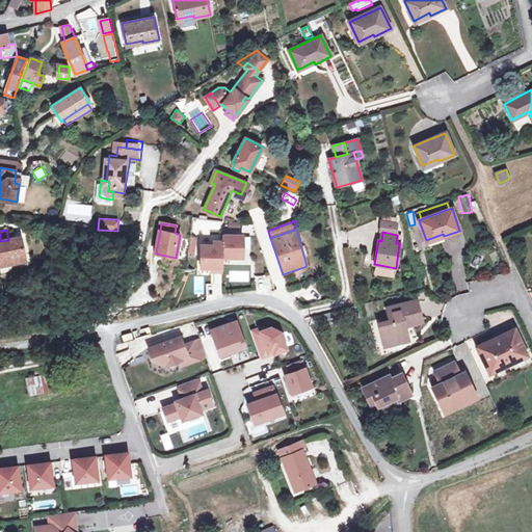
[(224,243),(223,258),(244,259),(244,237),(224,236),(224,243)]
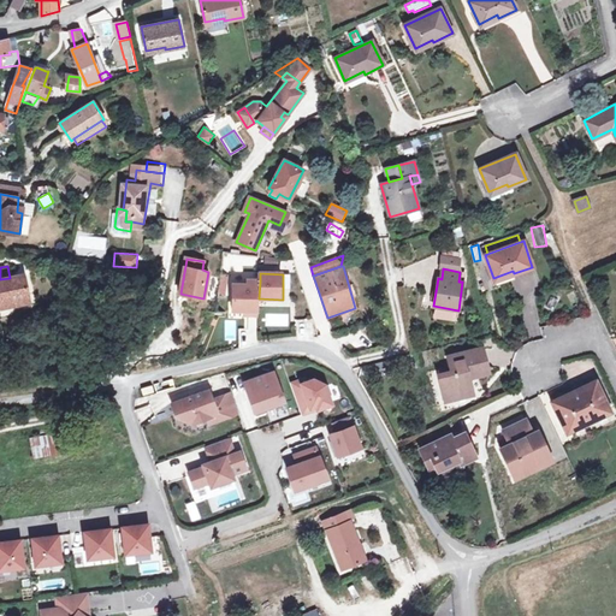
[(0,307),(16,304),(15,298),(28,295),(24,274),(10,278),(0,279),(0,307)]
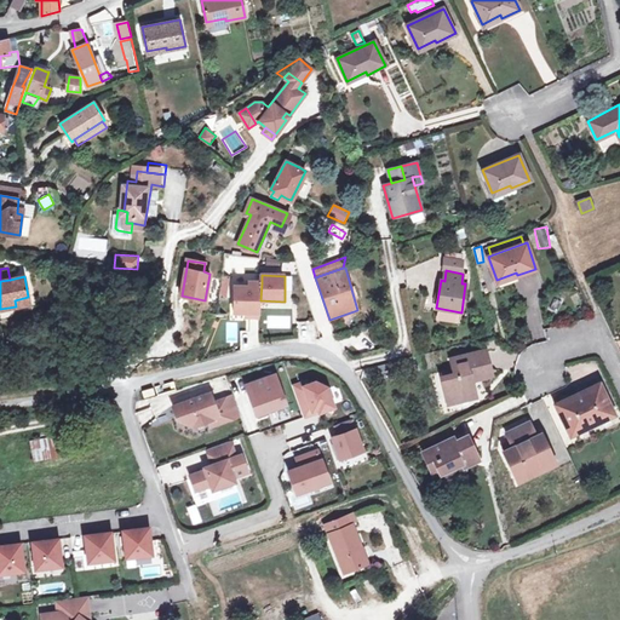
[(250,287),(236,287),(235,311),(247,313),(251,313),(251,317),(260,317),(260,300),(262,283),(251,282),(250,287)]
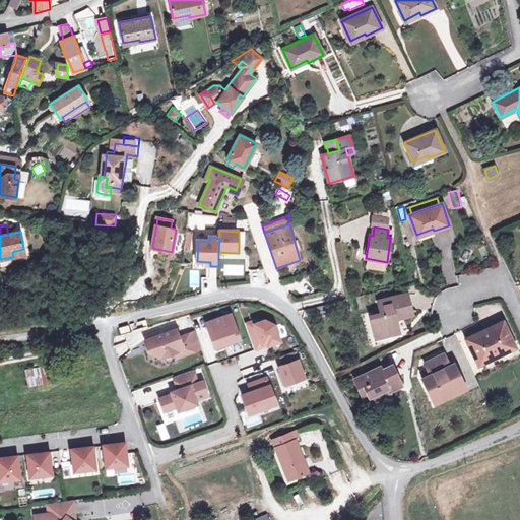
[(406,294),(379,300),(382,312),(371,315),(377,339),(400,333),(396,320),(412,316),(406,294)]
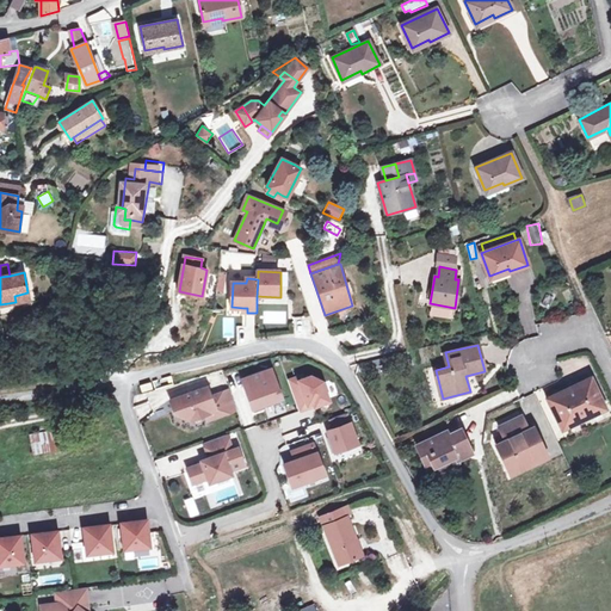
[(271,369),(245,378),(248,388),(246,392),(253,412),(265,408),(263,403),(282,397),(271,369)]
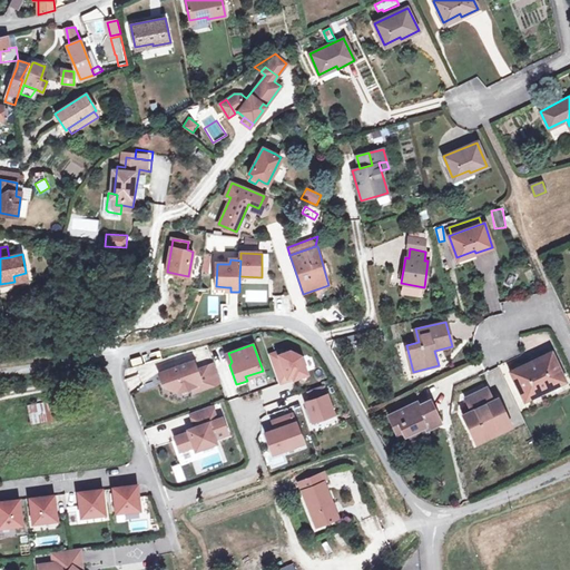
[(311,376),(301,346),(269,356),(278,386),(311,376)]
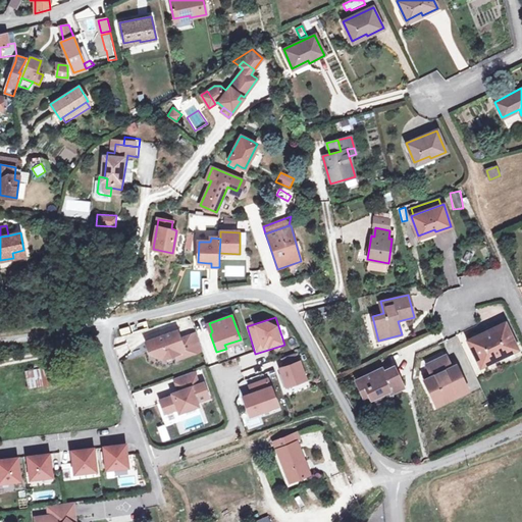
[(505,323),(469,341),(479,362),(504,351),(505,354),(516,348),(505,323)]
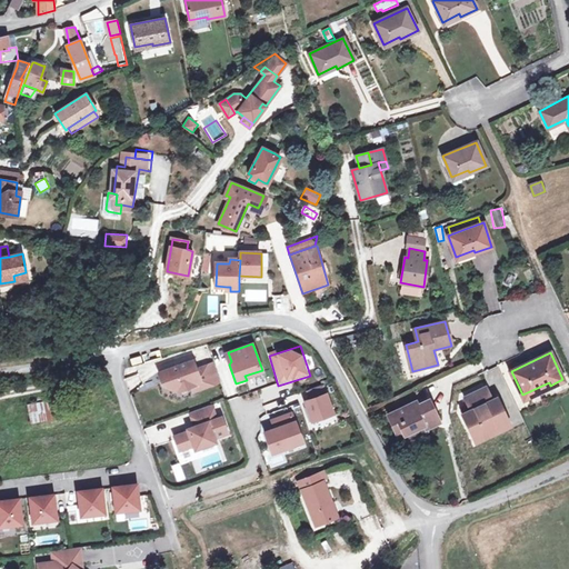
[(140,356),(131,359),(132,365),(142,361),(140,356)]
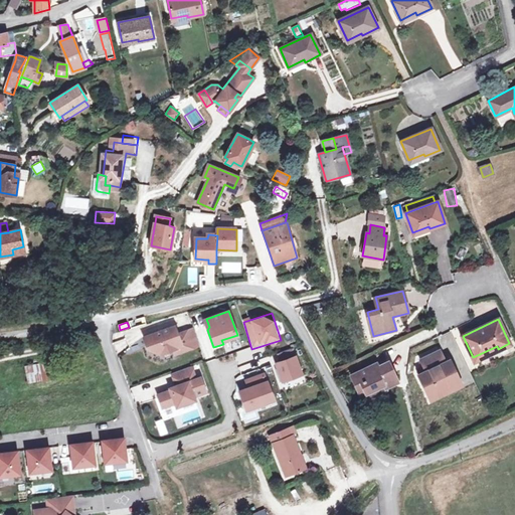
[(174,325),(144,336),(147,345),(151,343),(153,350),(160,353),(172,348),(174,353),(192,347),(186,330),(177,333),(174,325)]
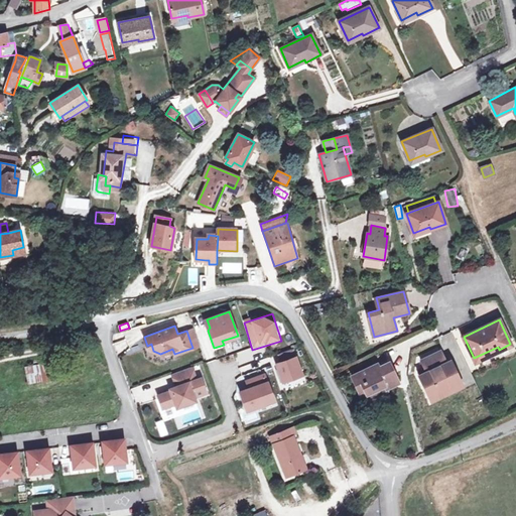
[(194,329),(186,331),(192,348),(200,345),(194,329)]
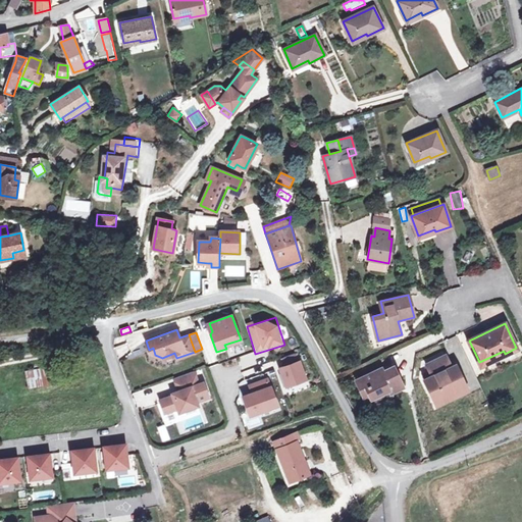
[(284,365),(278,367),(285,386),(306,378),(296,353),(281,358),(284,365)]
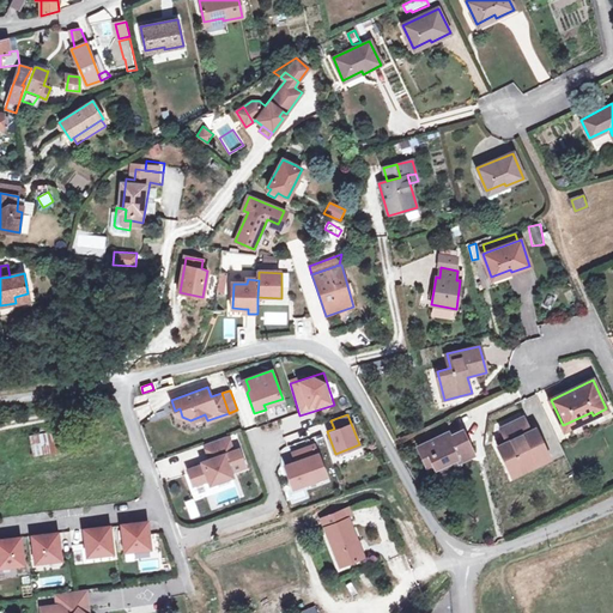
[(523,416),(499,428),(505,441),(497,444),(509,469),(533,459),(535,462),(547,456),(533,428),(529,429),(523,416)]
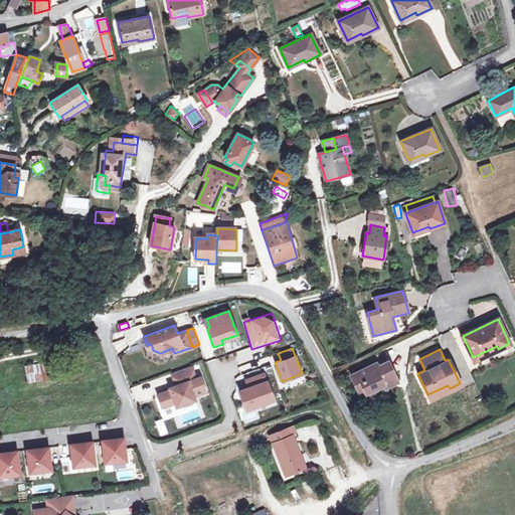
[(25,365),(28,382),(66,376),(64,358),(25,365)]
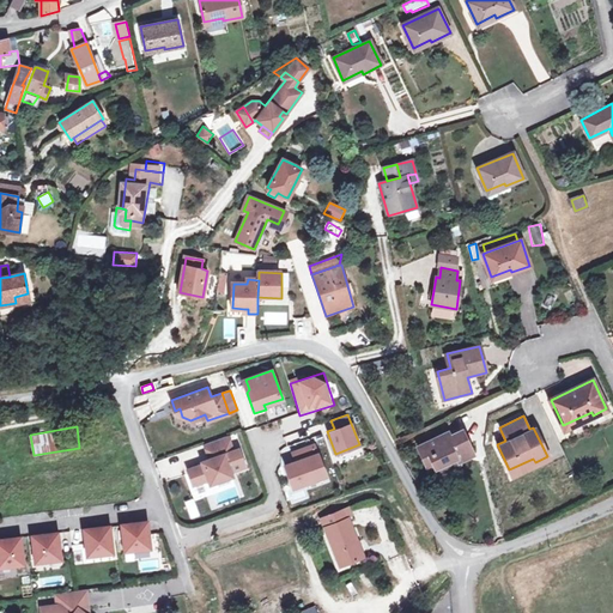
[(418,447),(423,459),(429,456),(434,467),(456,459),(457,462),(472,455),(461,431),(447,438),(444,435),(418,447)]
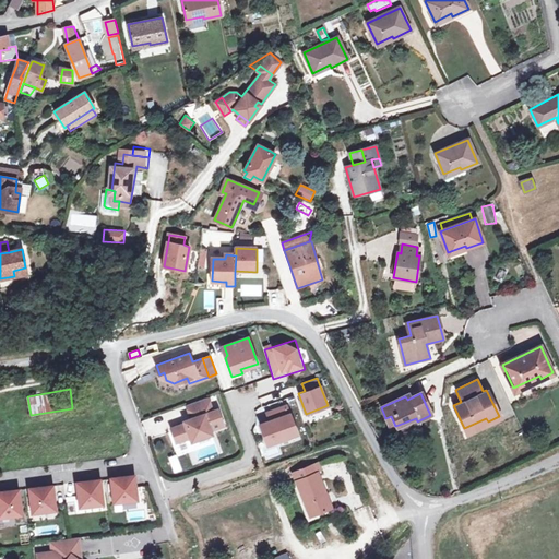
[(207,396),(186,404),(191,419),(170,427),(176,441),(190,437),(191,441),(212,433),(210,429),(223,425),(217,408),(212,411),(207,396)]
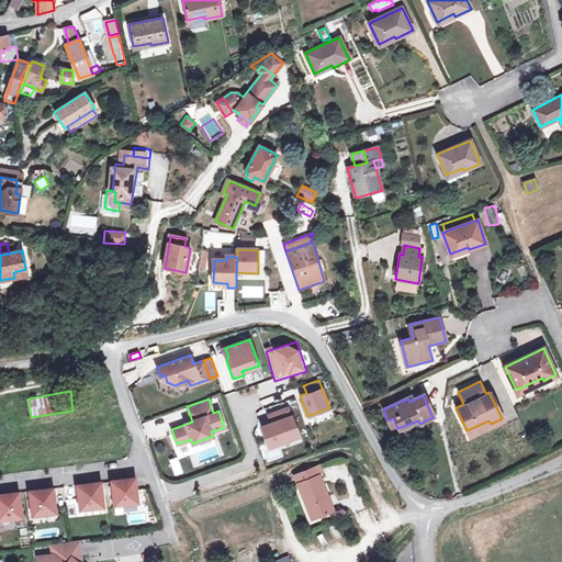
[(288,407),(271,413),(274,422),(271,423),(261,426),(268,447),(299,436),(288,407)]
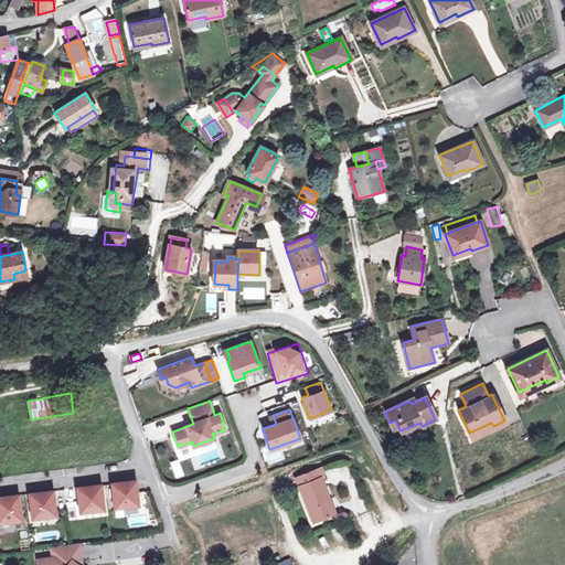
[(395,420),(390,423),(397,439),(423,428),(422,426),(420,423),(400,430),(395,420)]
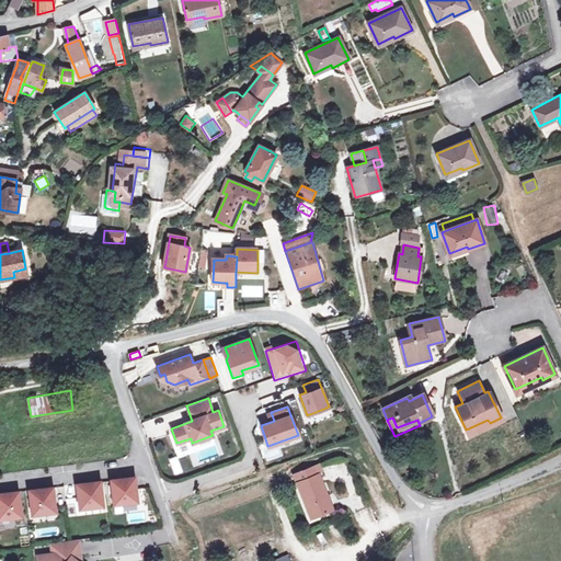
[(488,420),(466,430),(468,434),(490,423),(488,420)]
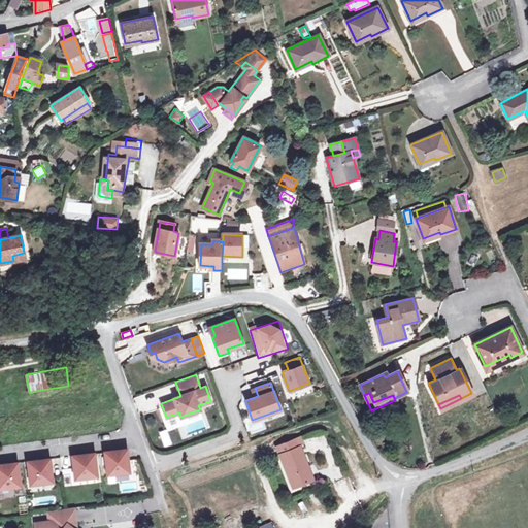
[(277,447),(287,471),(293,488),(312,481),(297,439),(277,447)]
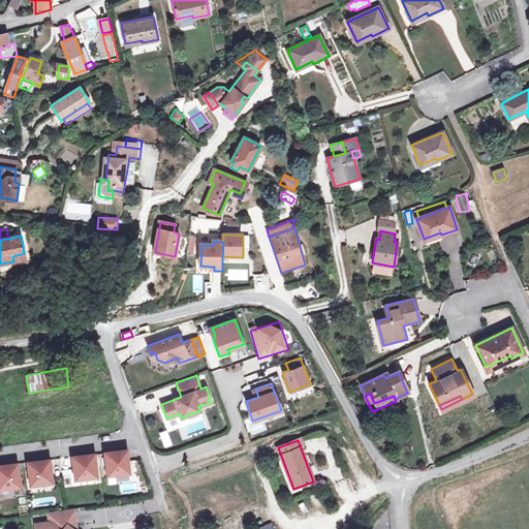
[(124,452),(103,455),(106,478),(128,475),(124,452)]
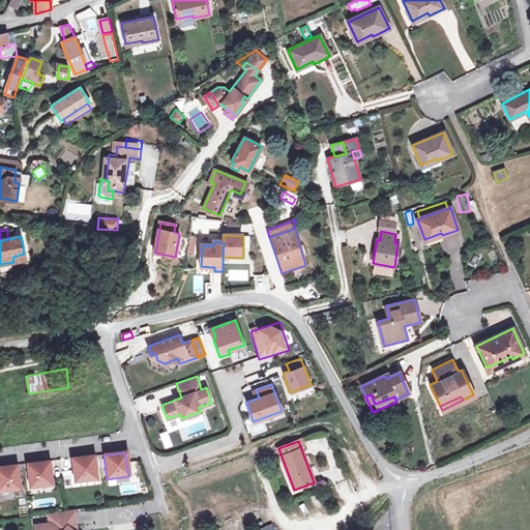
[(94,455),(72,459),(76,481),(97,478),(94,455)]
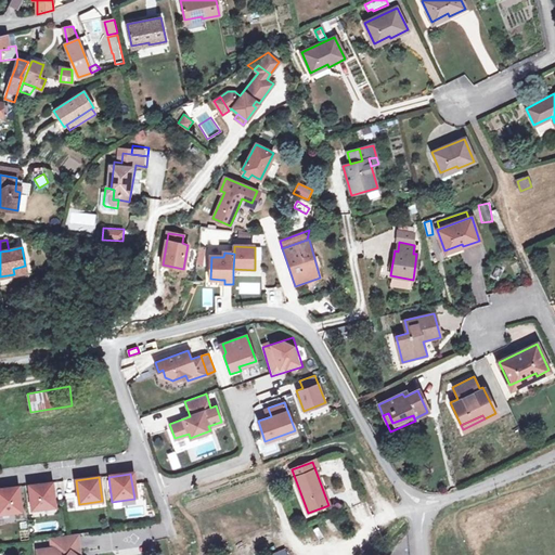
[(51,482),(28,486),(31,510),(54,506),(51,482)]
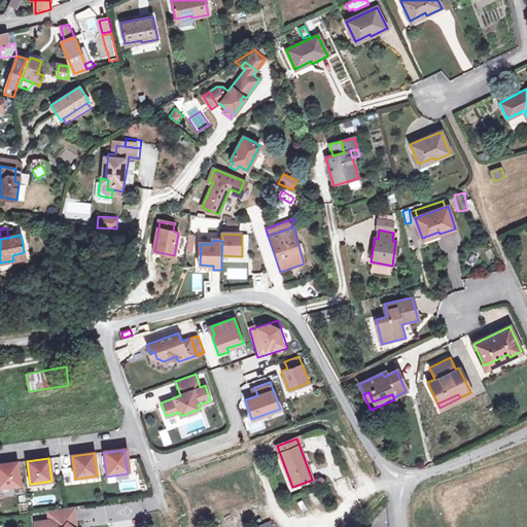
[(16,463),(0,465),(0,489),(20,486),(16,463)]
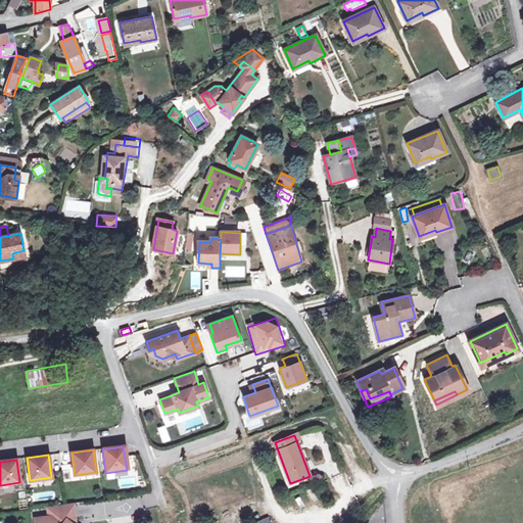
[(72,522),(69,503),(47,505),(48,516),(35,518),(35,522),(72,522)]
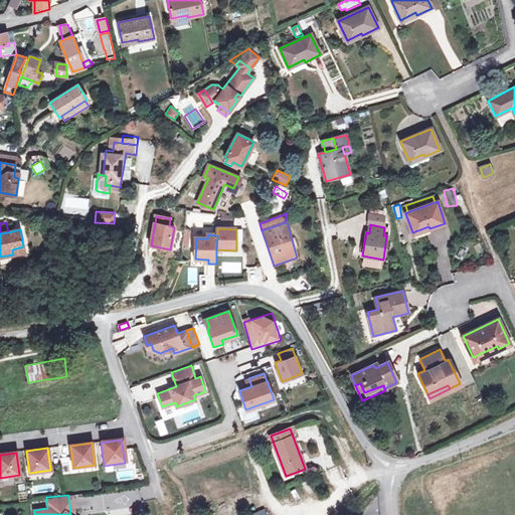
[(133,512),(142,510),(140,503),(131,505),(133,512)]
